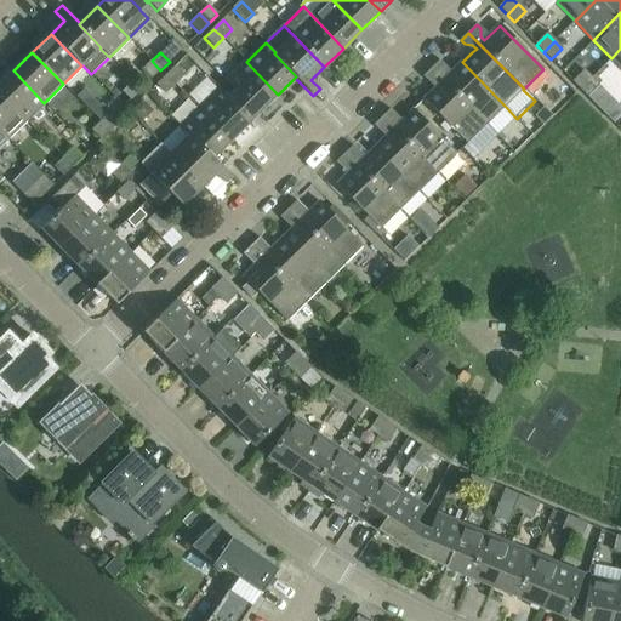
[(160,70),(152,61),(142,70),(152,80),(160,70)]
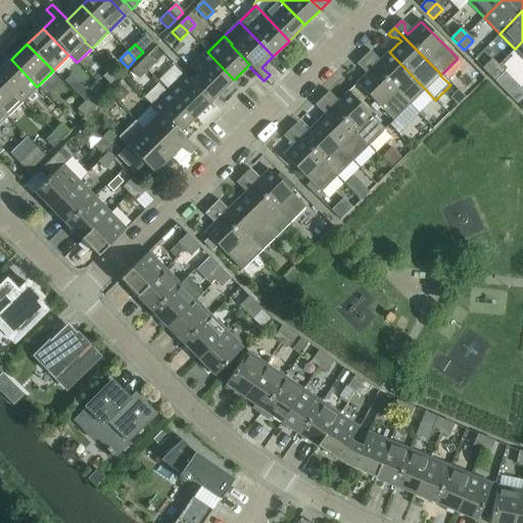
[(373,54),(370,51),(364,58),(410,105),(426,90),(389,52),(377,64),(373,61),(373,54)]
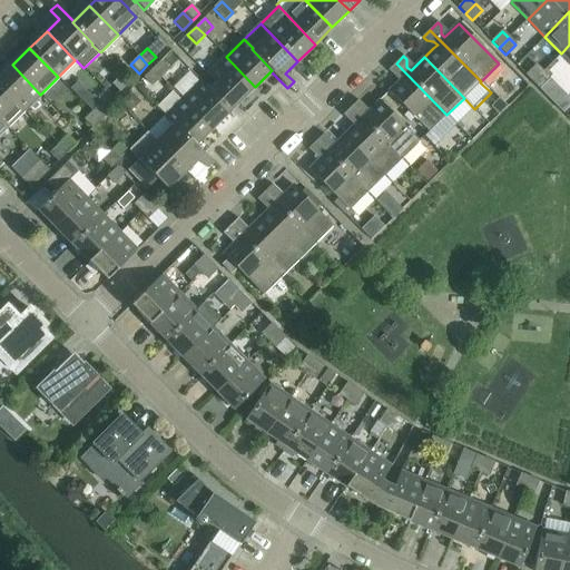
[(216,84),(216,85),(236,105),(255,87),(226,57),(208,75),(216,84)]
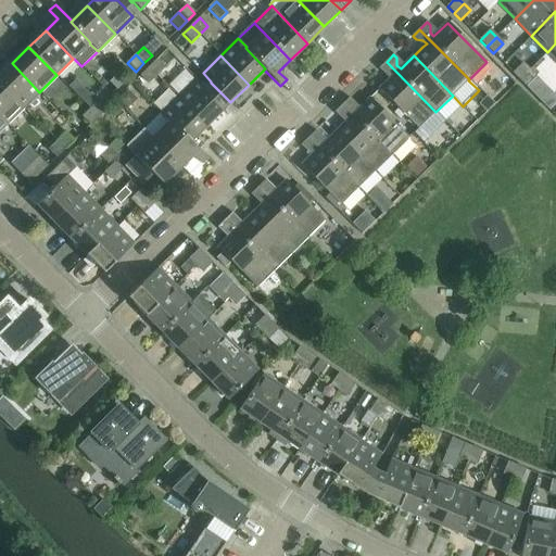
[(156,60),(148,67),(156,76),(165,68),(156,60)]
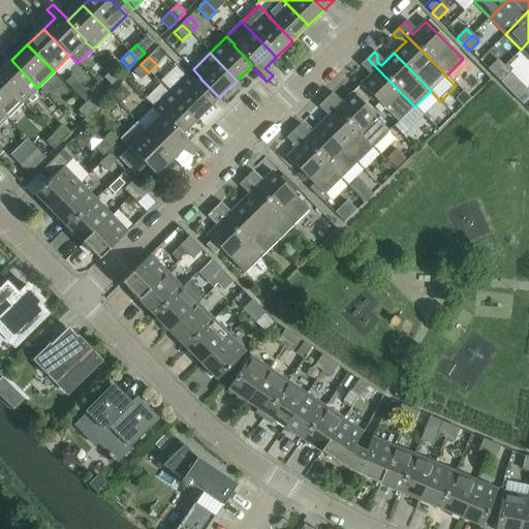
[(368,59),(361,66),(364,69),(371,69),(374,72),(361,86),(398,123),(414,106),(368,59)]
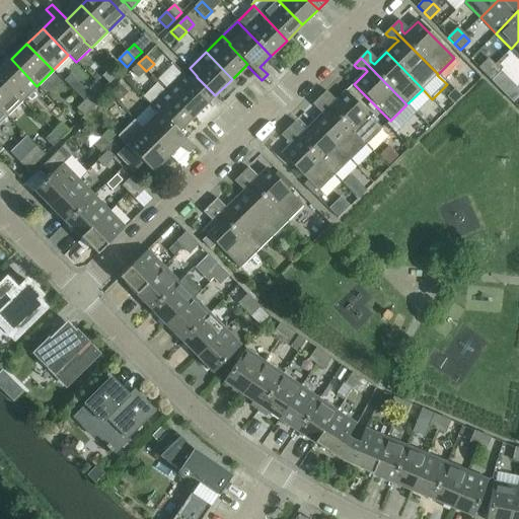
[(11,59),(0,69),(0,79),(21,101),(36,86),(11,59)]
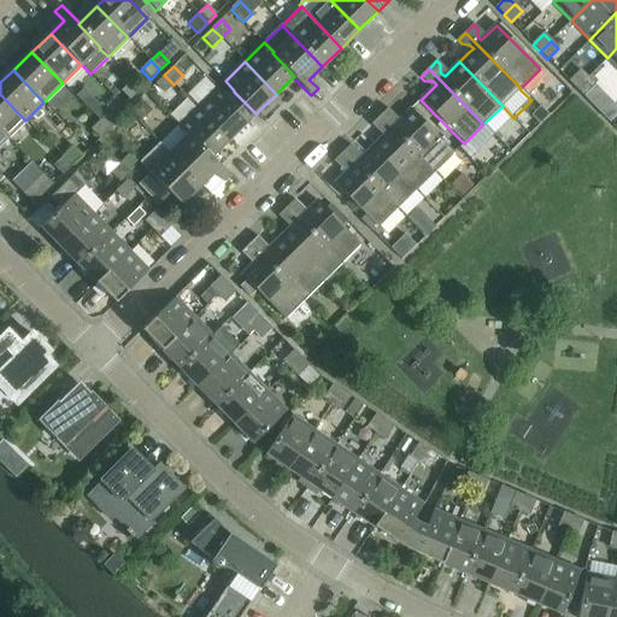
[(569,82),(576,89),(587,78),(580,71),(569,82)]
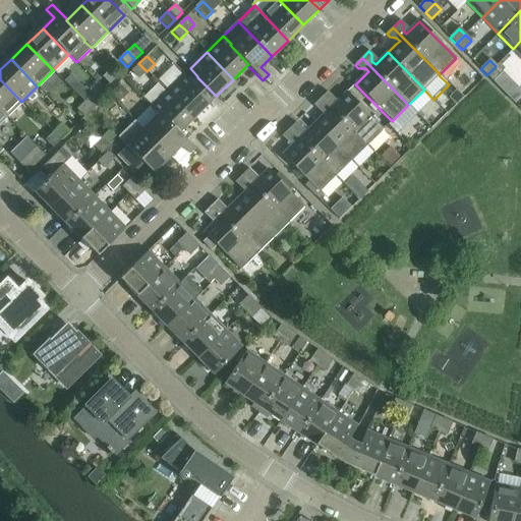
[(147,71),(138,63),(131,71),(139,79),(147,71)]
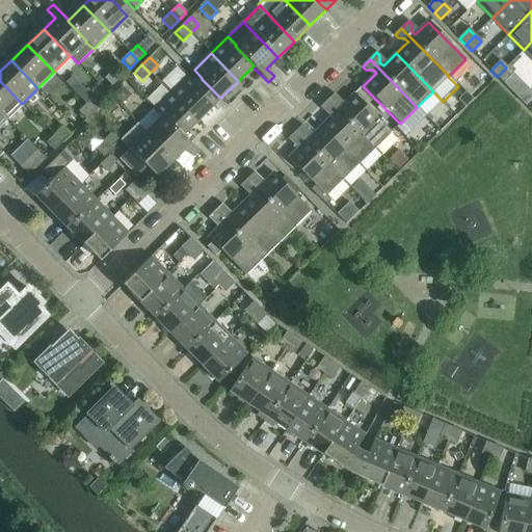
[(177,68),(161,82),(171,92),(170,94),(196,121),(214,104),(205,94),(195,84),(195,85),(187,77),(186,78),(177,68)]
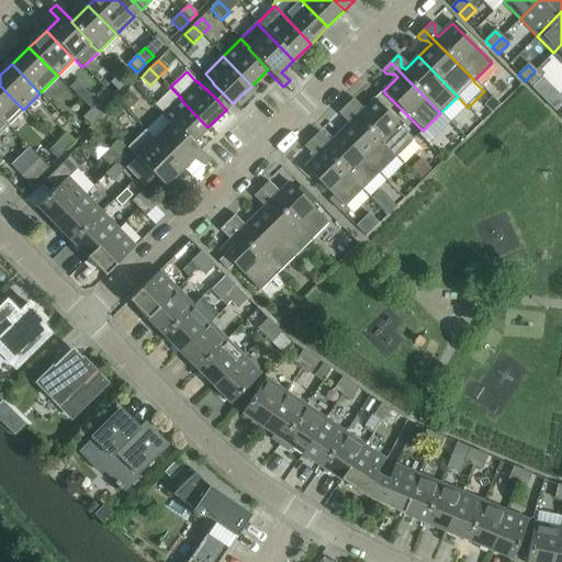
[(535,71),(525,81),(531,88),(541,78),(535,71)]
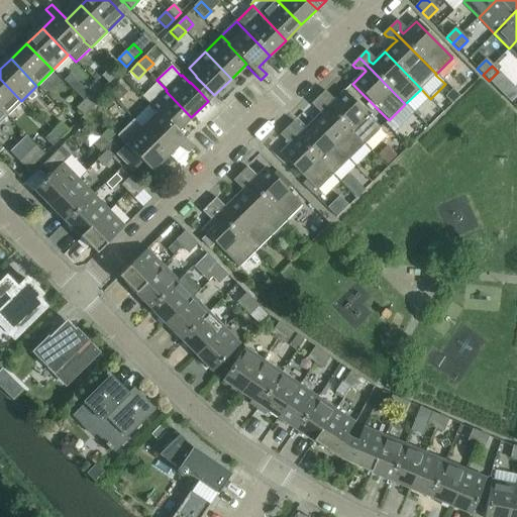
[(103,78),(109,83),(116,75),(111,70),(103,78)]
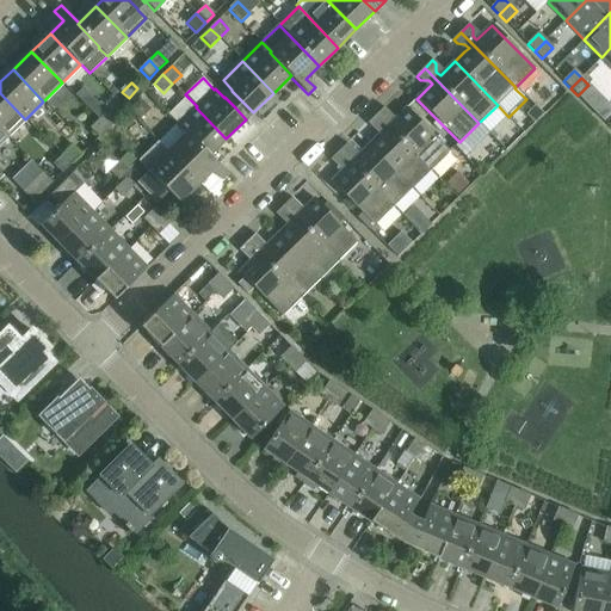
[(0,93),(0,130),(7,137),(25,119),(0,93)]
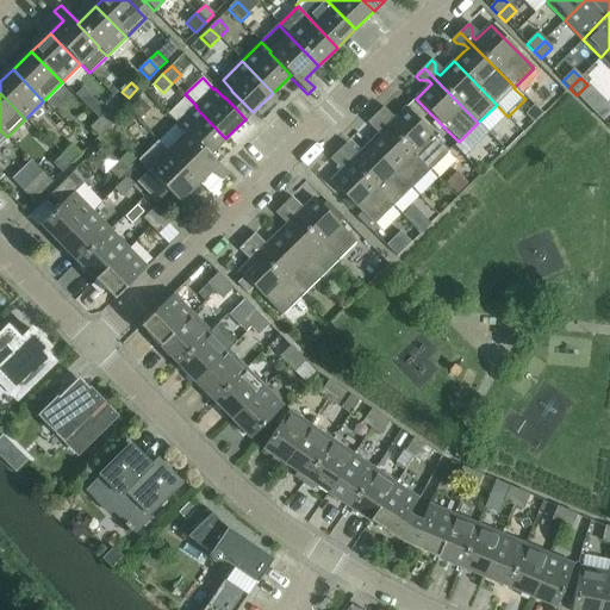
[(139,100),(130,110),(138,119),(145,113),(144,106),(139,100)]
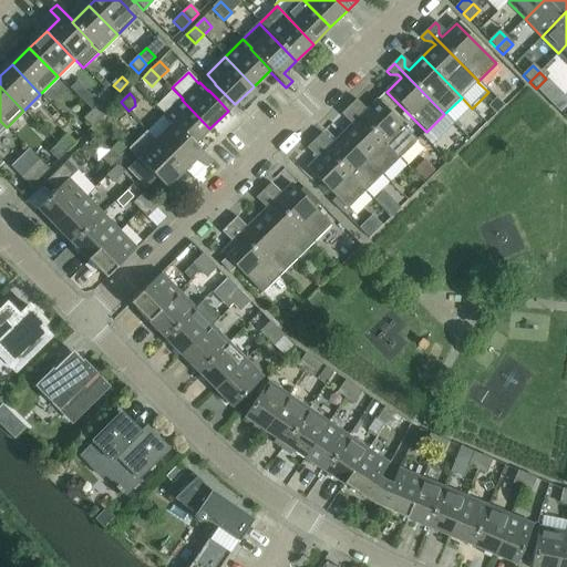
[(92,95),(84,104),(91,111),(100,103),(92,95)]
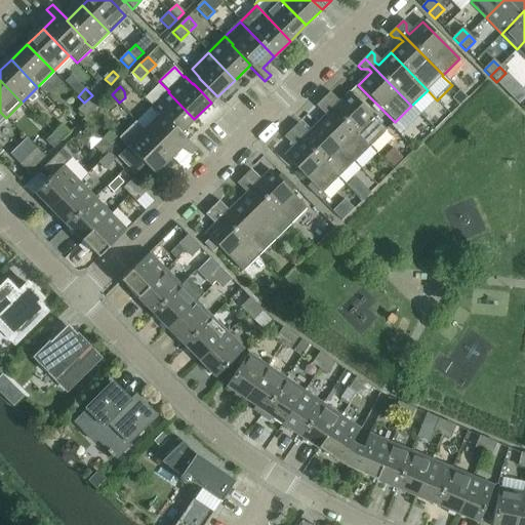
[(459,91),(453,98),(459,106),(467,99),(459,91)]
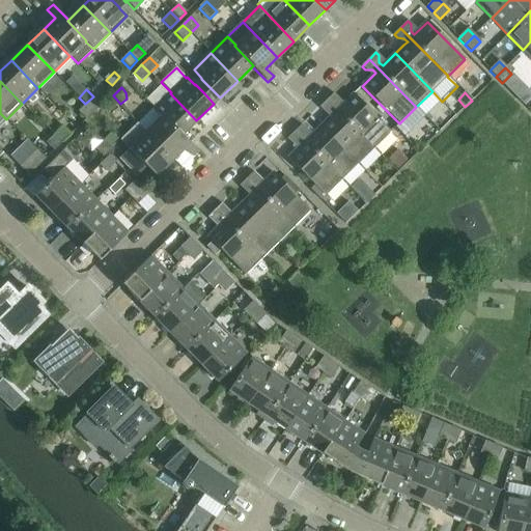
[(152,110),(161,118),(162,117),(180,136),(182,135),(196,120),(170,93),(152,110)]
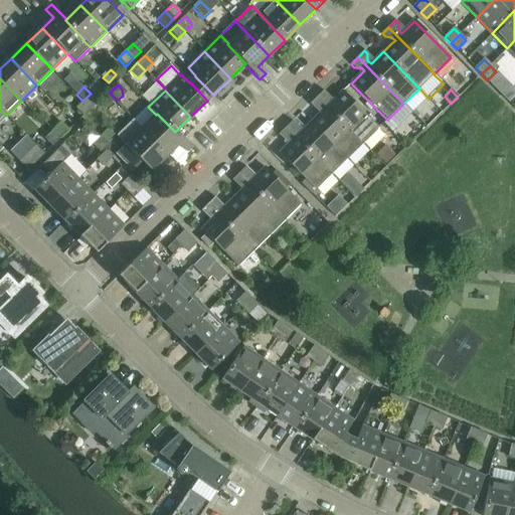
[(327,94),(324,91),(317,98),(362,144),(378,129),(342,92),(330,104),(327,101),(327,94)]
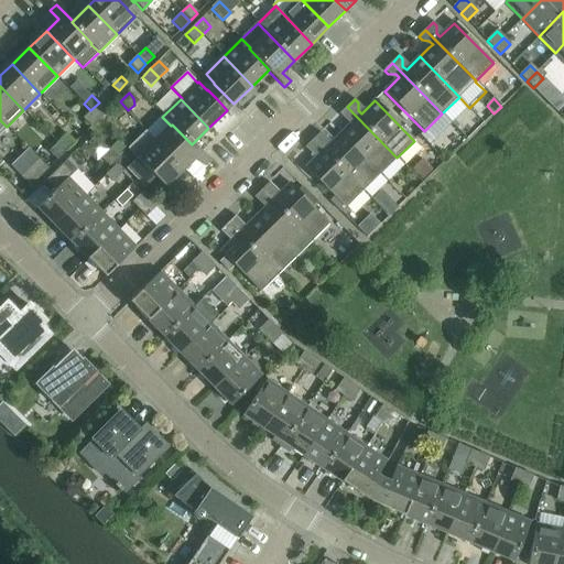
[(99,102),(90,110),(99,119),(108,111),(99,102)]
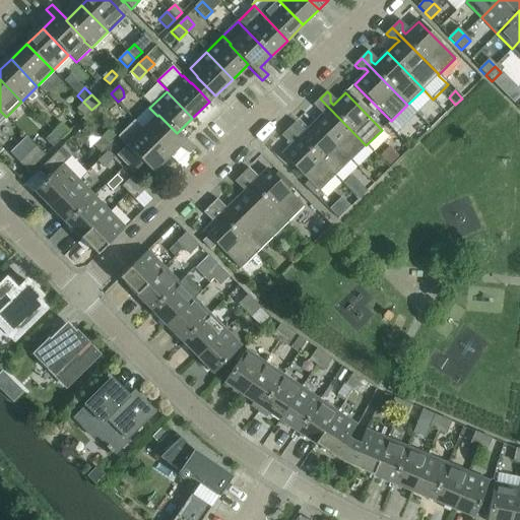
[(320,99),(313,106),(316,109),(323,109),(326,112),(314,124),(350,161),(366,145),(320,99)]
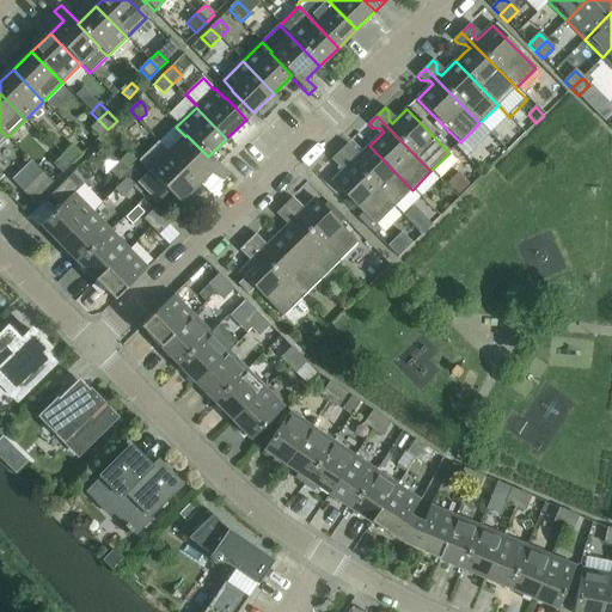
[(108,129),(98,120),(90,129),(98,139),(108,129)]
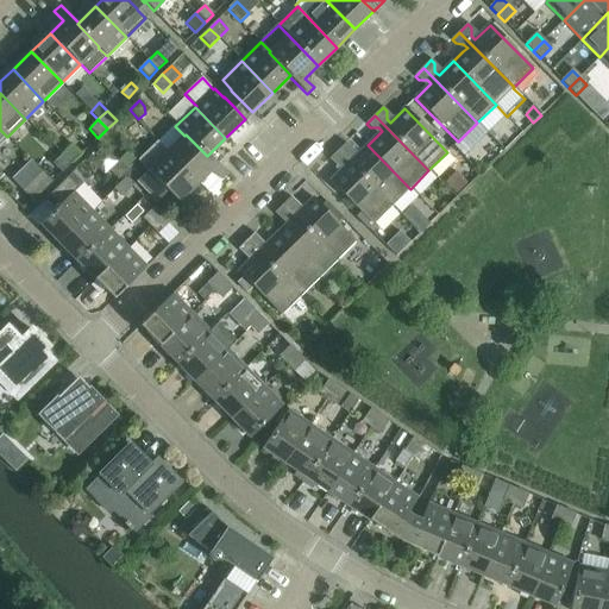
[(186,135),(184,136),(167,152),(198,183),(211,171),(220,180),(226,174),(208,155),(207,156),(186,135)]
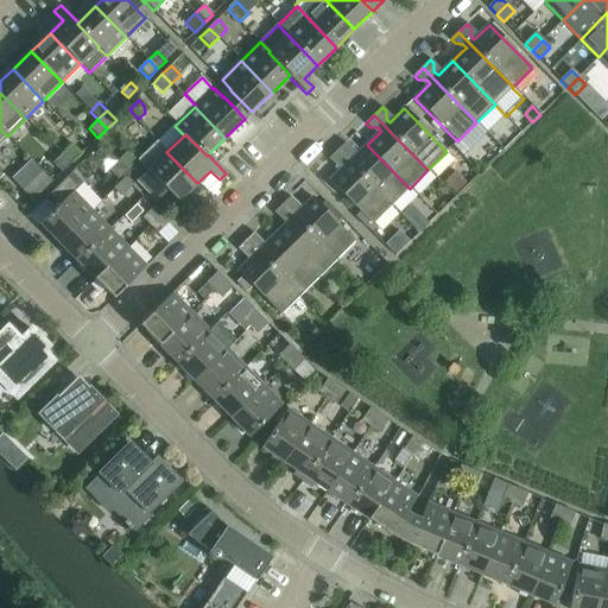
[(157,141),(137,160),(147,171),(138,181),(157,202),(168,191),(178,202),(197,183),(166,152),(157,141)]
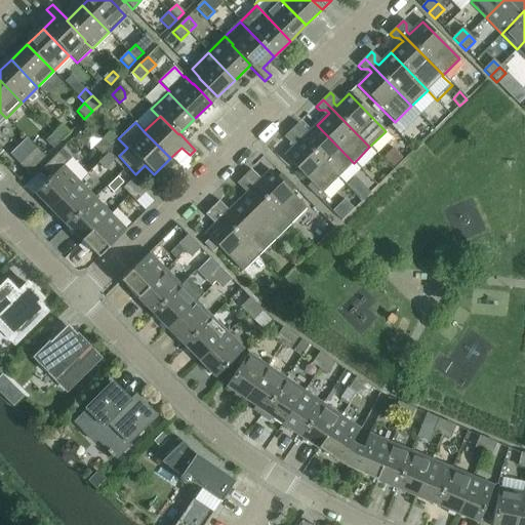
[(298,124),(291,130),(337,178),(354,163),(317,125),(308,133),(298,124)]
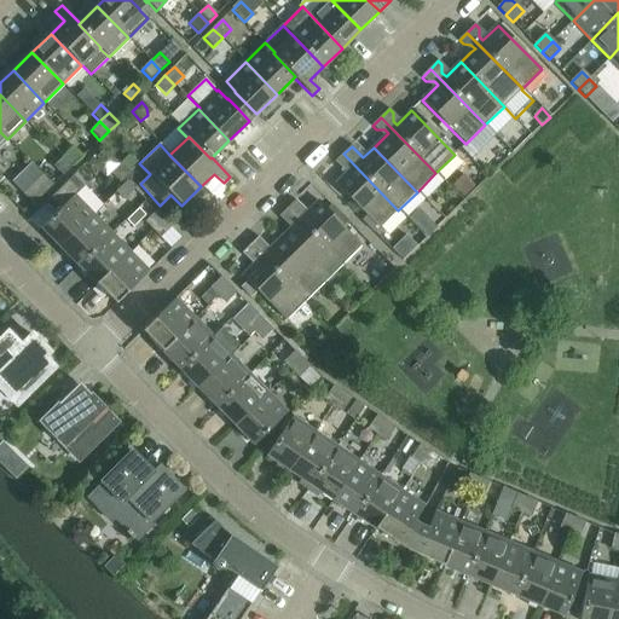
[(71,149),(63,157),(71,167),(81,158),(71,149)]
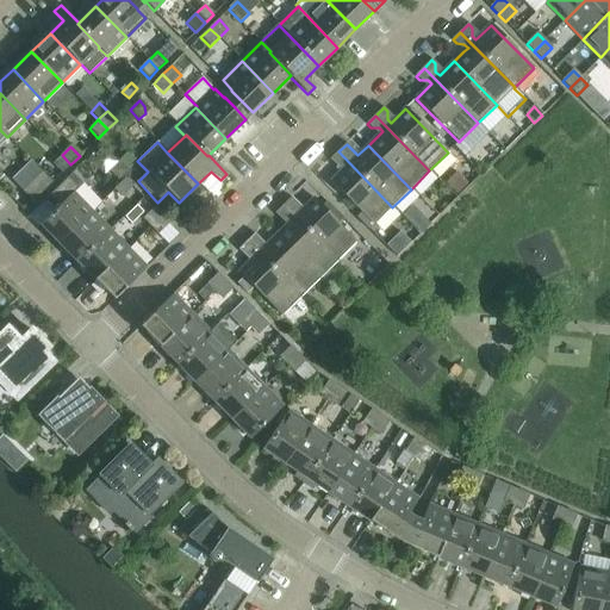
[(392,207),(338,151),(330,160),(342,172),(330,182),(373,225),(392,207)]
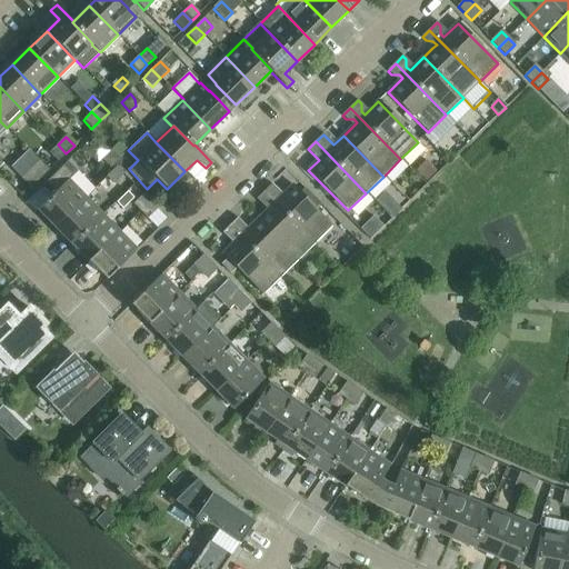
[(66,153),(58,145),(49,153),(58,162),(66,153)]
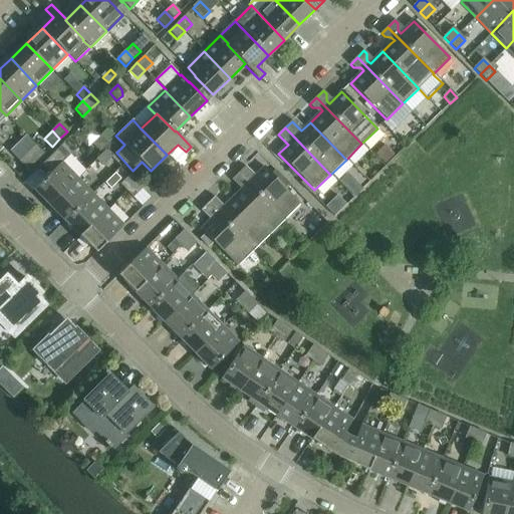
[(44,155),(35,146),(18,162),(27,171),(44,155)]
